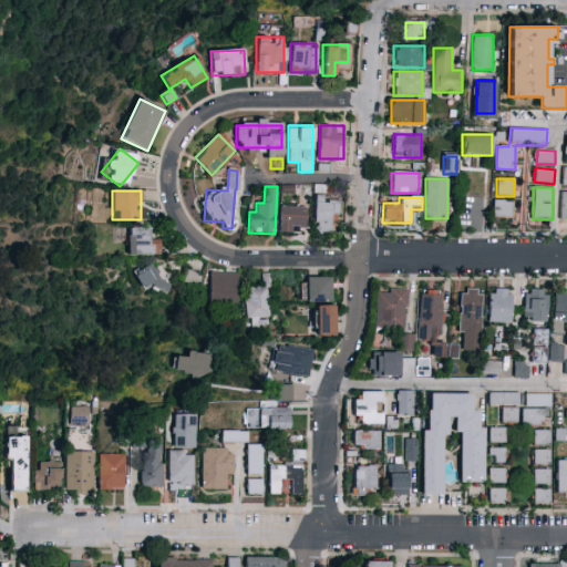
[(339,200),(339,216),(331,216),(331,234),(313,234),(313,200),(339,200)]
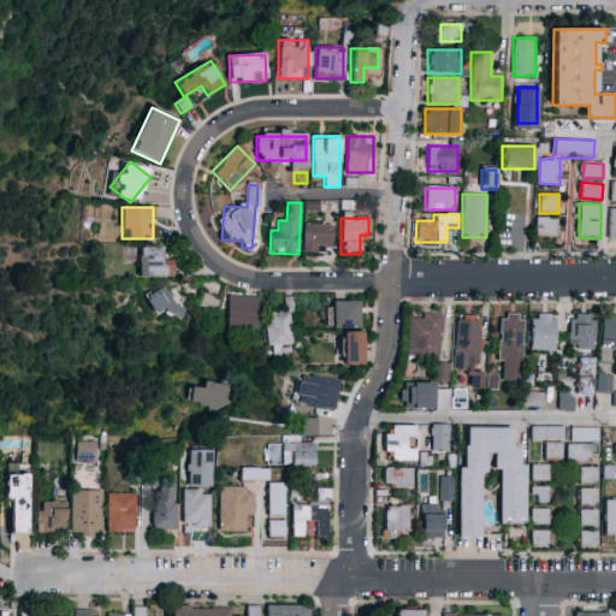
[(556,237),(535,237),(535,218),(556,218),(556,237)]
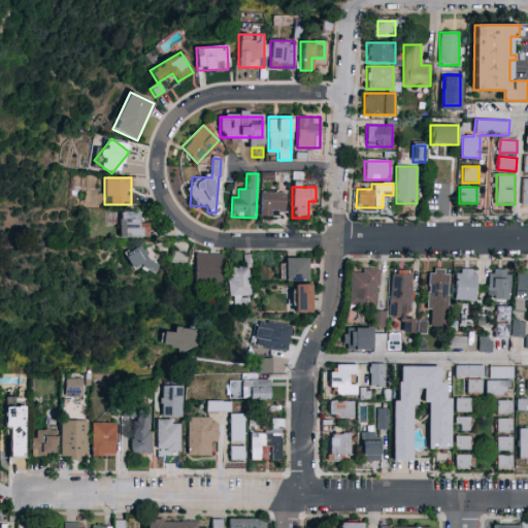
[(285,218),(261,218),(261,193),(285,193),(285,218)]
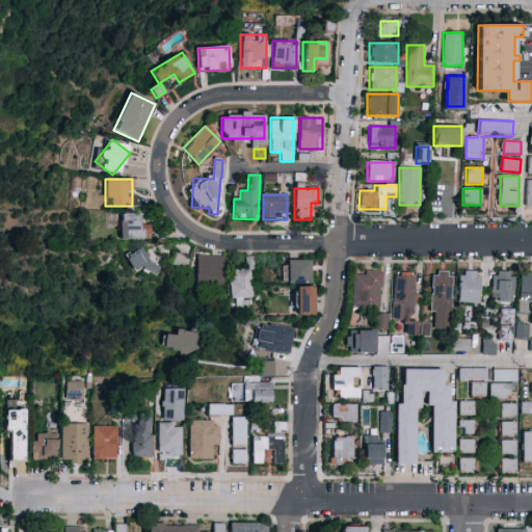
[(150,239),(120,239),(121,214),(140,214),(140,225),(150,225),(150,239)]
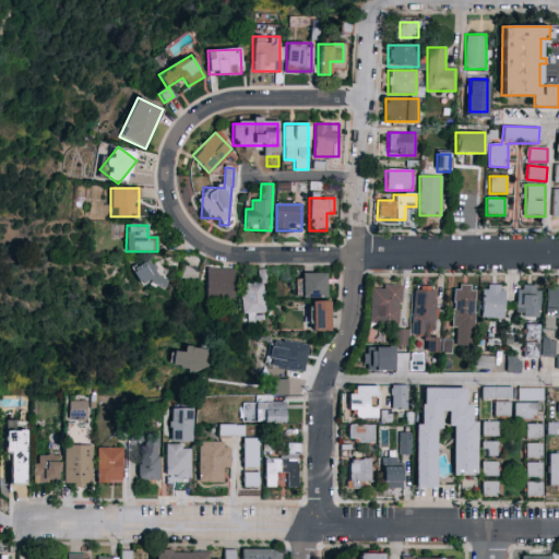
[(146,257),(169,275),(158,288),(147,281),(144,285),(132,275),(146,257)]
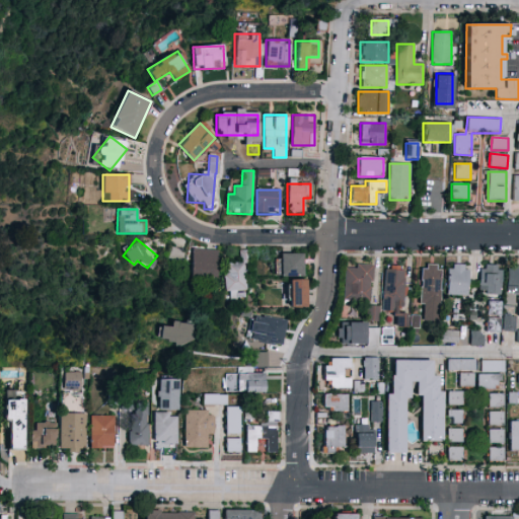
[(179,265),(164,260),(169,246),(184,252),(179,265)]
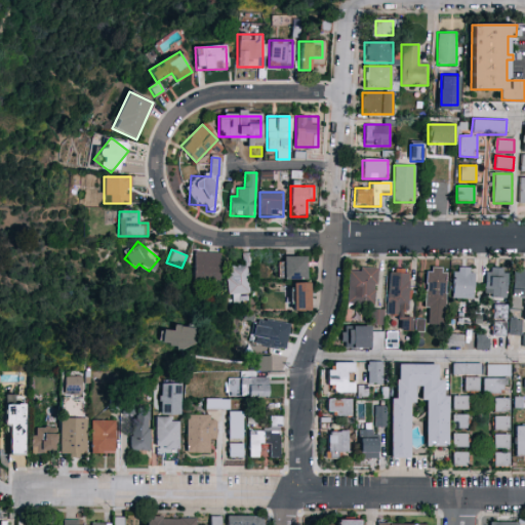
[(219,251),(219,281),(194,281),(194,251),(219,251)]
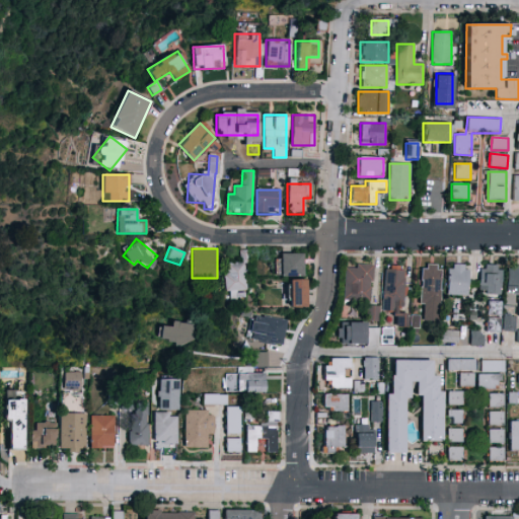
[(303,253),(303,277),(280,277),(280,253),(303,253)]
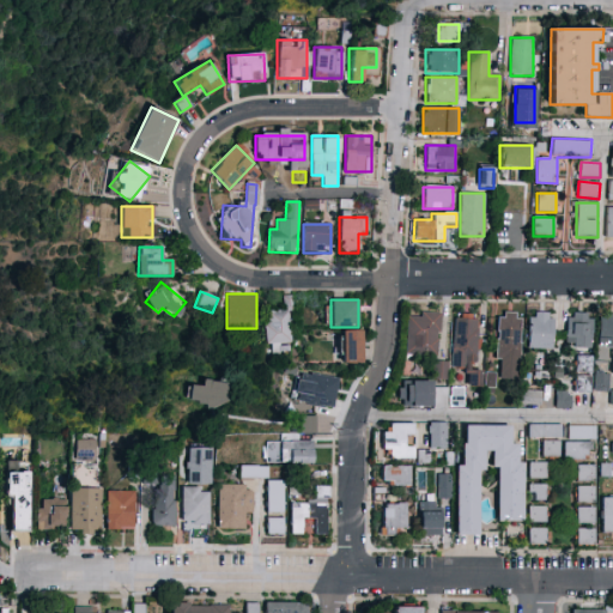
[(263,345),(263,311),(289,311),(289,345),(263,345)]
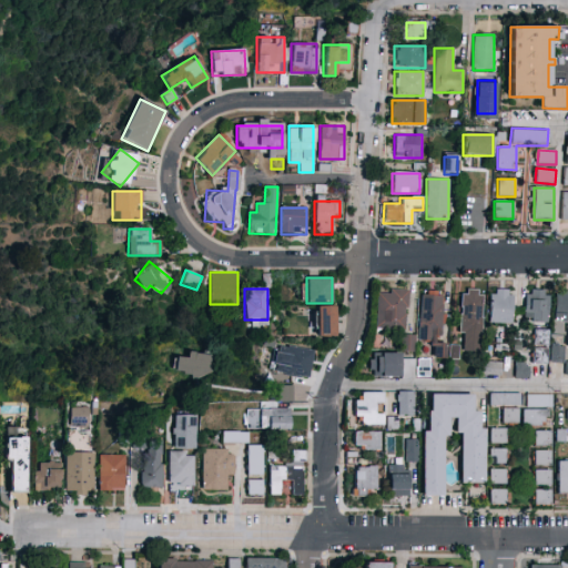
[(406,328),(375,327),(377,288),(407,290),(406,328)]
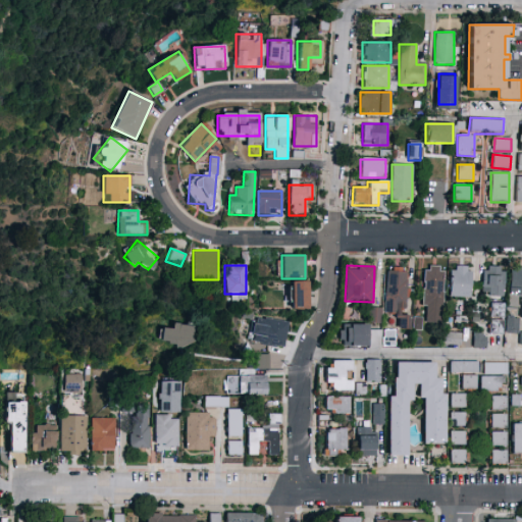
[(442,306),(422,306),(422,266),(442,266),(442,306)]
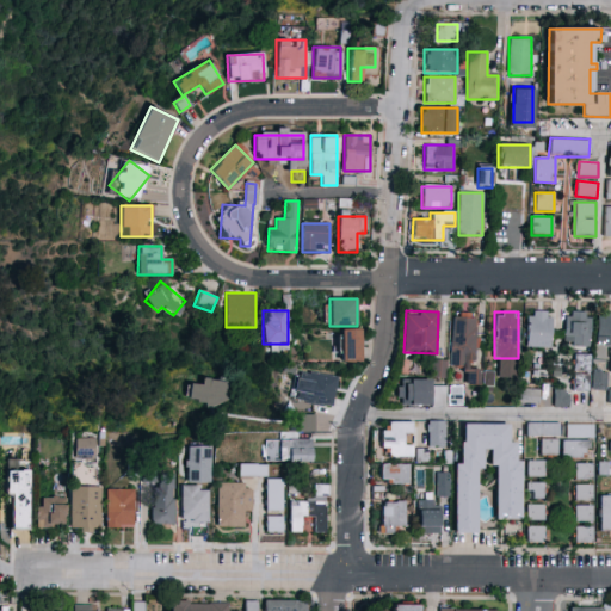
[(551,349),(526,349),(526,312),(551,312),(551,349)]
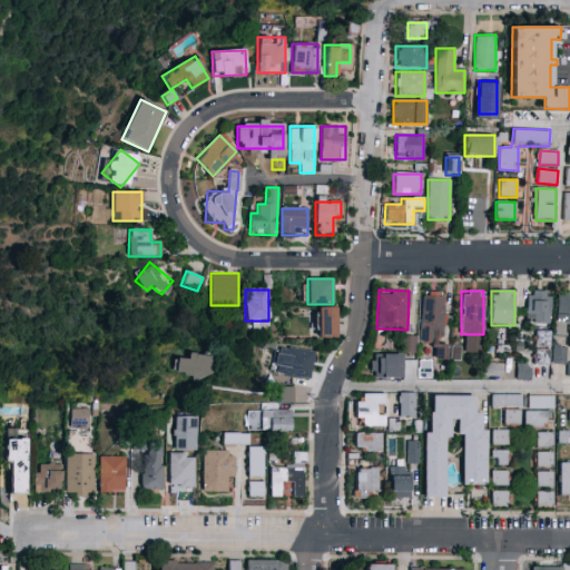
[(550,324),(527,324),(527,291),(550,291),(550,324)]
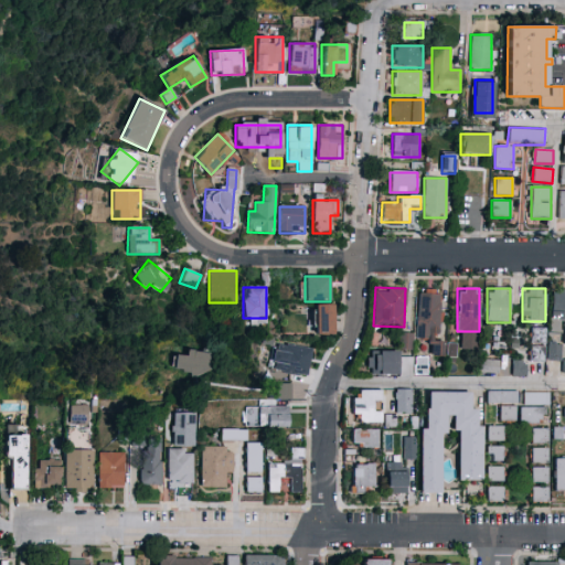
[(564,319),(553,319),(553,289),(564,289),(564,319)]
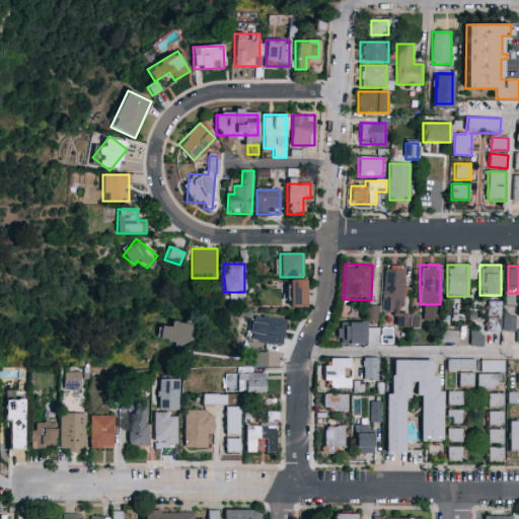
[(403,314),(408,314),(408,327),(394,326),(394,312),(383,312),(384,267),(404,268),(403,314)]
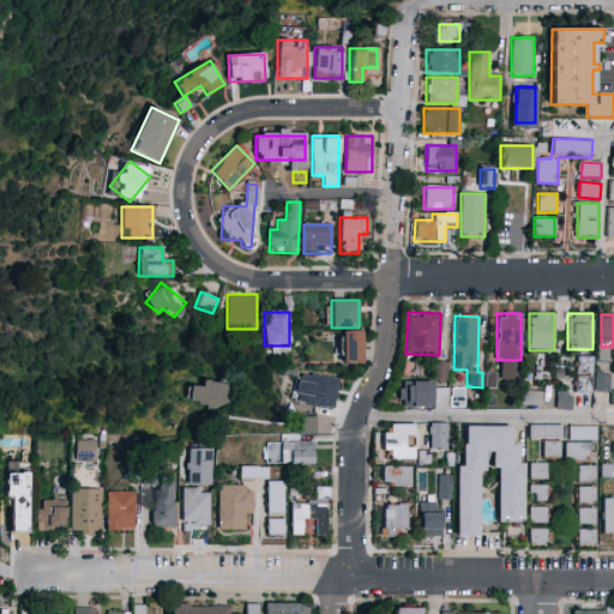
[(363,331),(363,365),(342,365),(342,331),(363,331)]
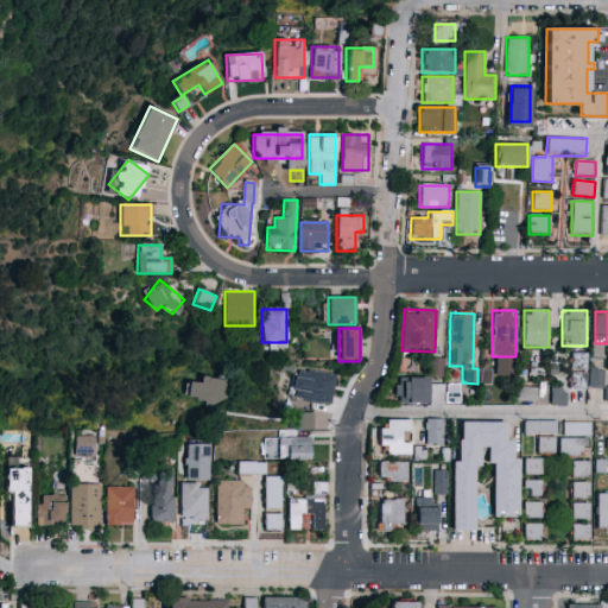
[(571,369),(571,354),(586,353),(587,369),(571,369)]
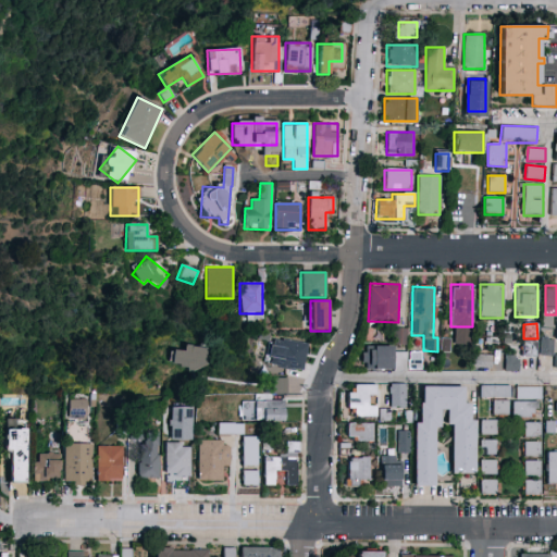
[(392,343),(406,344),(406,327),(393,326),(392,343)]
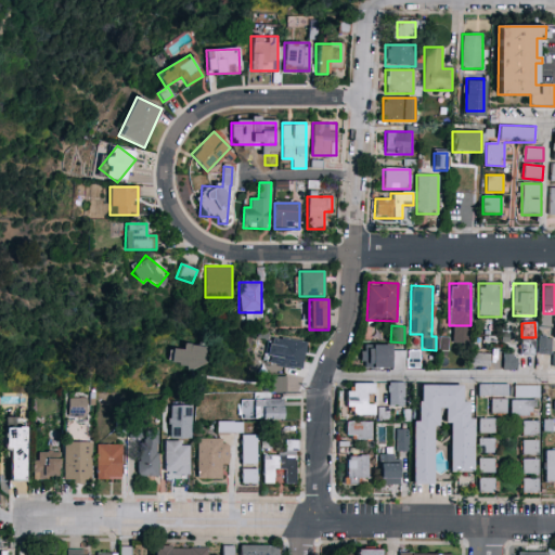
[(449,338),(448,351),(438,350),(439,337),(449,338)]
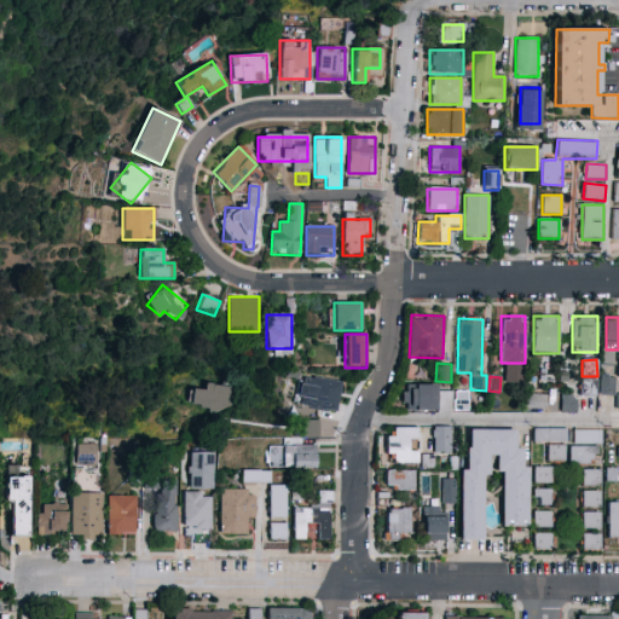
[(305,406),(308,377),(341,382),(336,411),(305,406)]
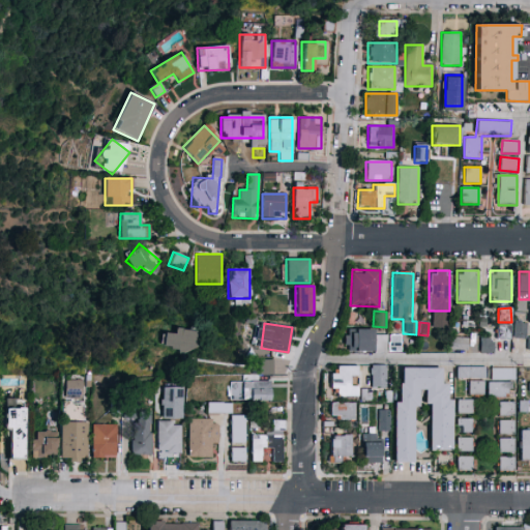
[(517,339),(517,324),(525,324),(525,339),(517,339)]
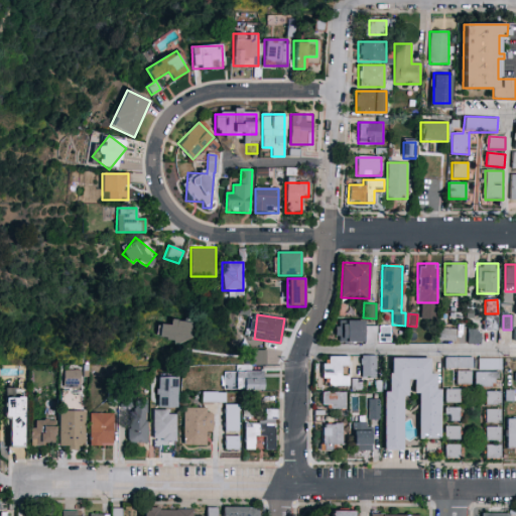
[(497,316),(497,331),(484,331),(484,316),(497,316)]
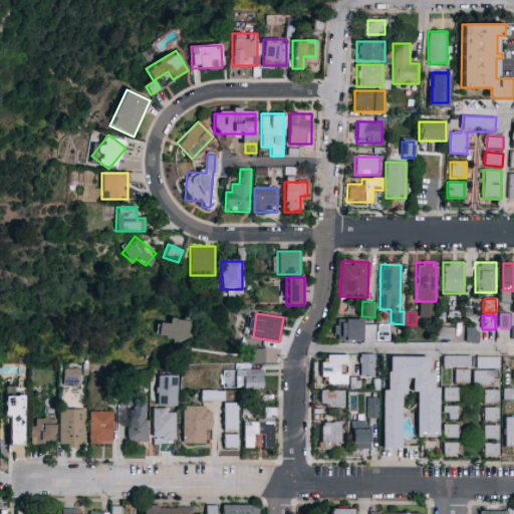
[(190,342),(194,321),(170,316),(168,323),(158,321),(155,334),(190,342)]
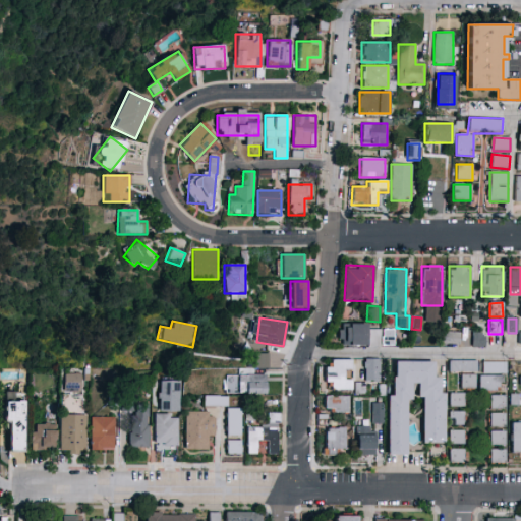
[(367,324),(367,336),(378,336),(378,346),(338,346),(338,324),(367,324)]
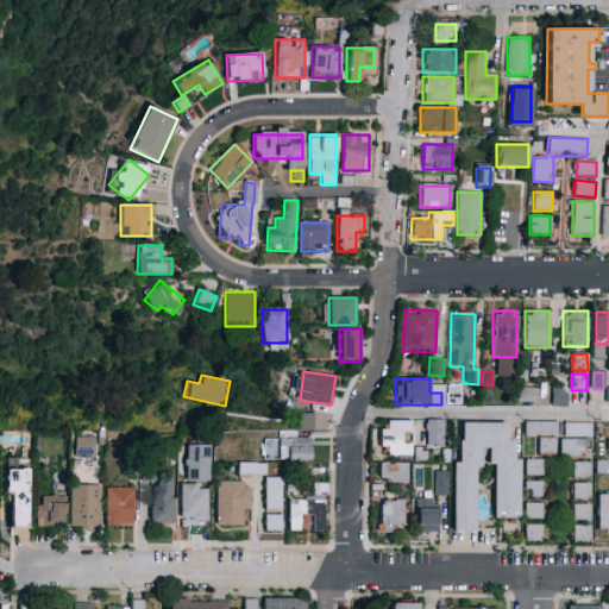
[(538,388),(538,403),(519,403),(519,388),(538,388)]
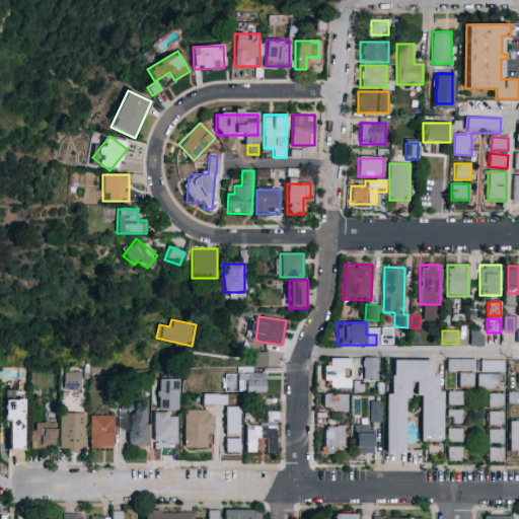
[(484,346),(469,346),(469,330),(484,330),(484,346)]
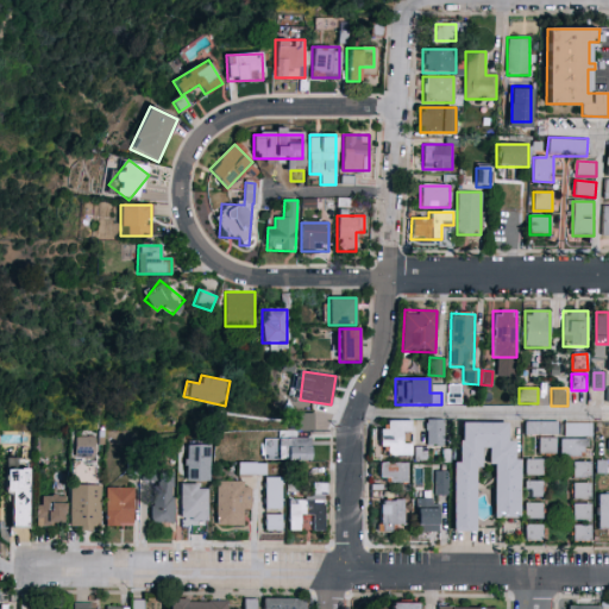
[(458,405),(446,403),(447,394),(459,395),(458,405)]
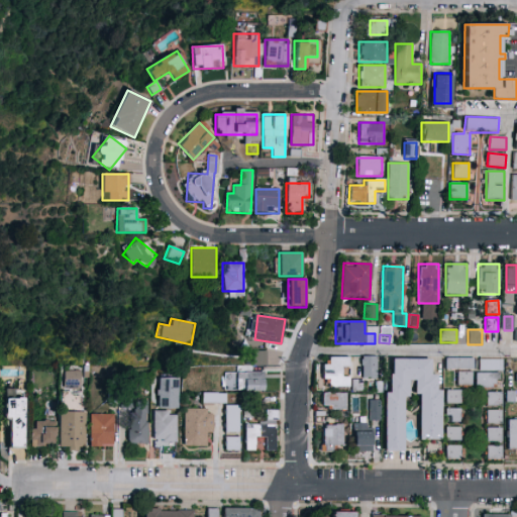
[(251,365),(265,365),(265,349),(251,348),(251,365)]
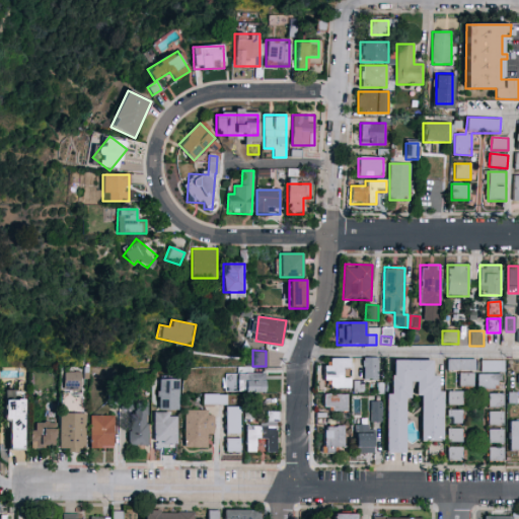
[(377,358),(377,379),(363,379),(363,358),(377,358)]
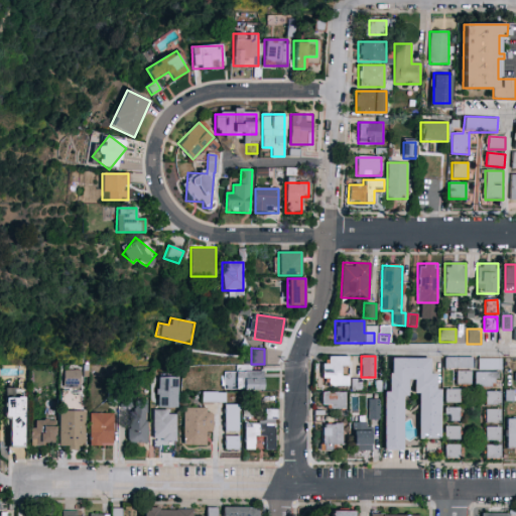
[(348,386),(321,386),(321,357),(348,357),(348,386)]
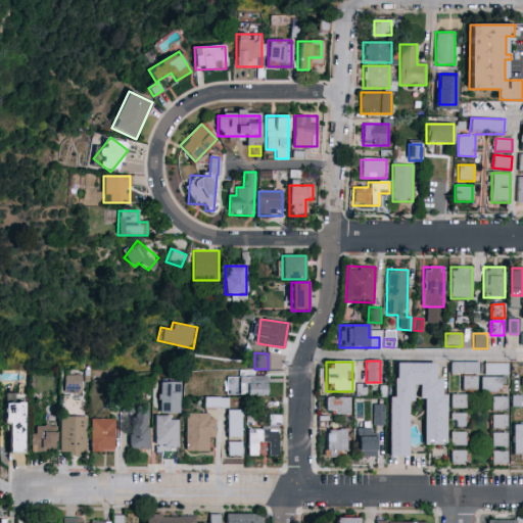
[(450,373),(450,363),(478,363),(478,373),(450,373)]
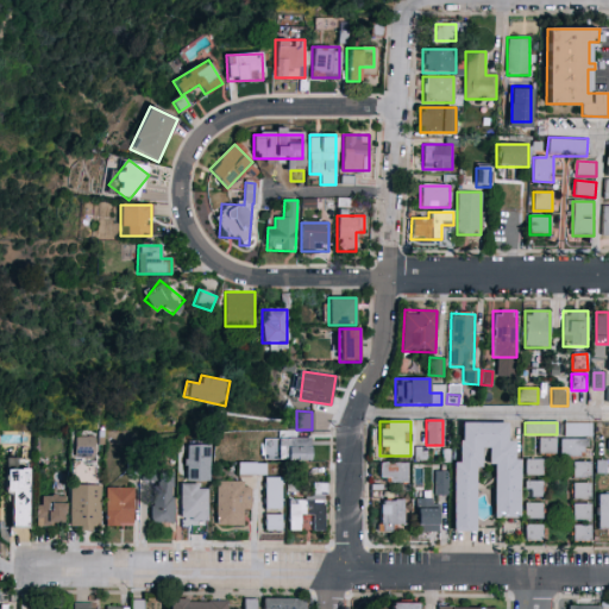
[(560,438),(563,438),(563,422),(590,422),(590,457),(560,457),(560,438)]
